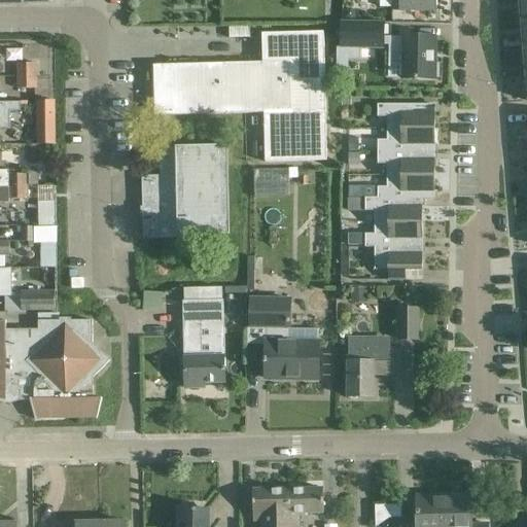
[(398,0),(399,10),(435,11),(435,0),(398,0)]
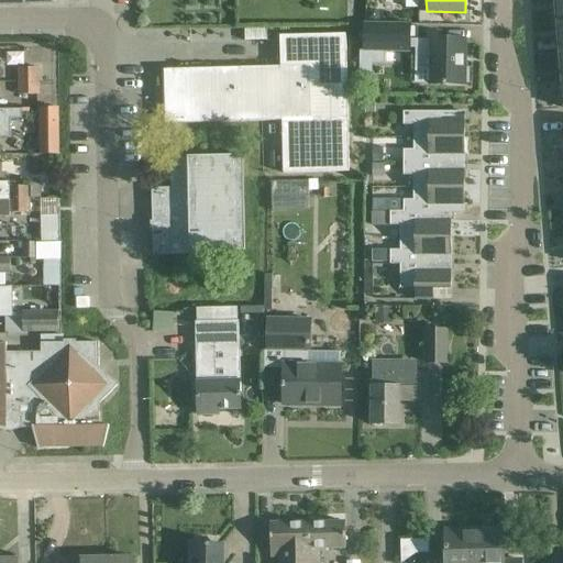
[(365,23),(365,51),(361,51),(360,63),(383,64),(383,51),(408,52),(409,24),(365,23)]
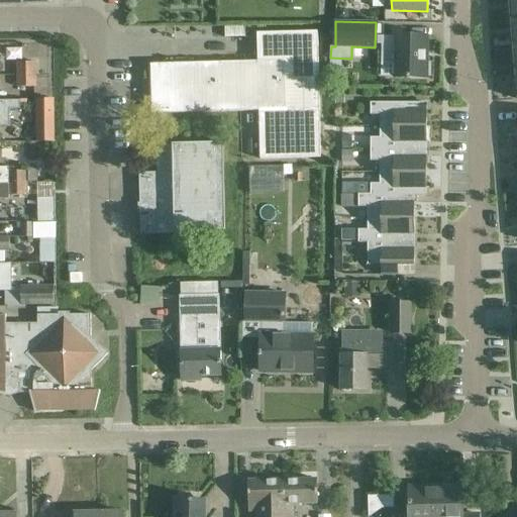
[(259,110),(260,159),(320,158),(317,31),(256,32),(257,61),(153,64),(154,113),(259,110)]
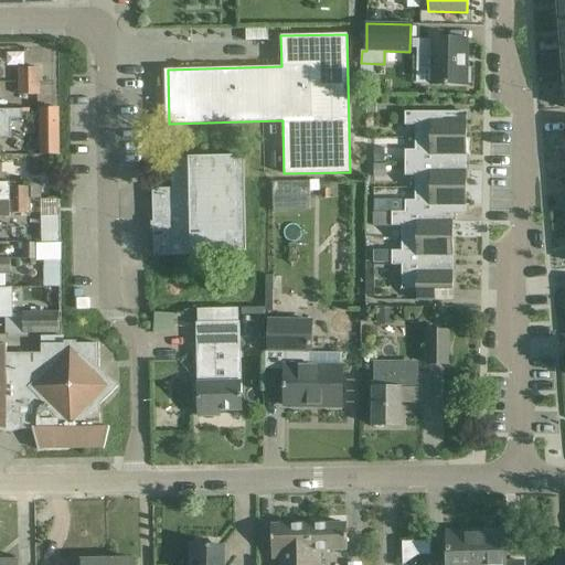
[(432,68),(432,83),(465,84),(466,40),(433,40),(418,40),(417,68),(432,68)]
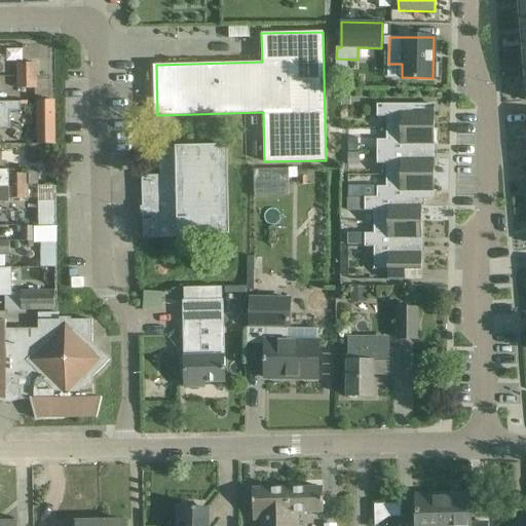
[(16,76),(37,76),(36,63),(16,64),(16,76)]
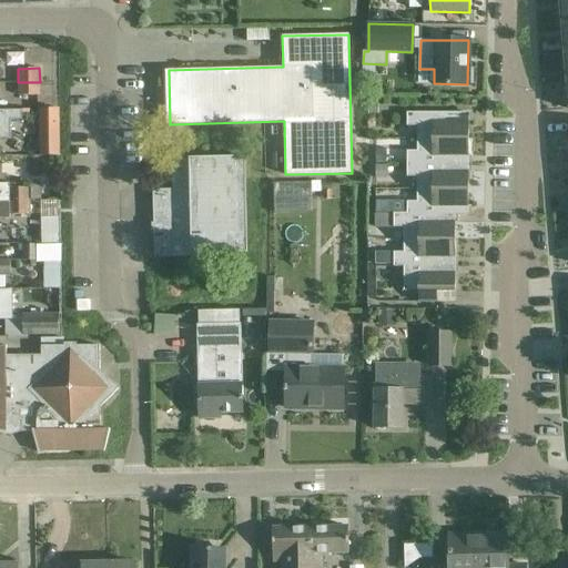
[(40,82),(18,82),(18,95),(40,94),(40,82)]
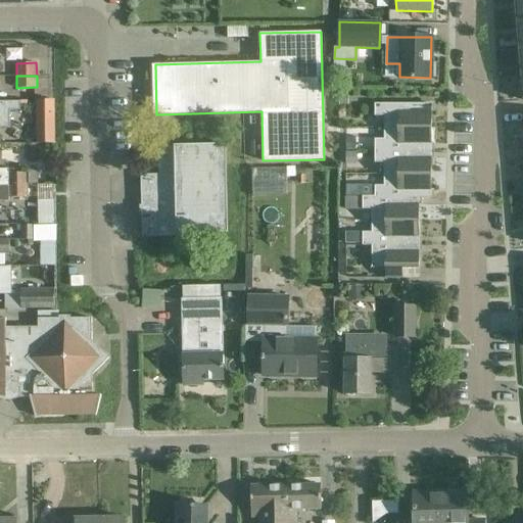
[(0,101),(0,128),(9,128),(9,111),(20,110),(19,101),(0,101)]
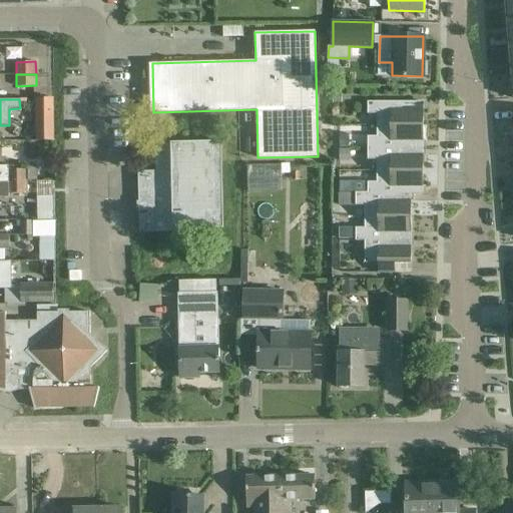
[(376,126),(423,126),(423,109),(420,109),(420,101),(367,101),(367,114),(376,114),(376,126)]
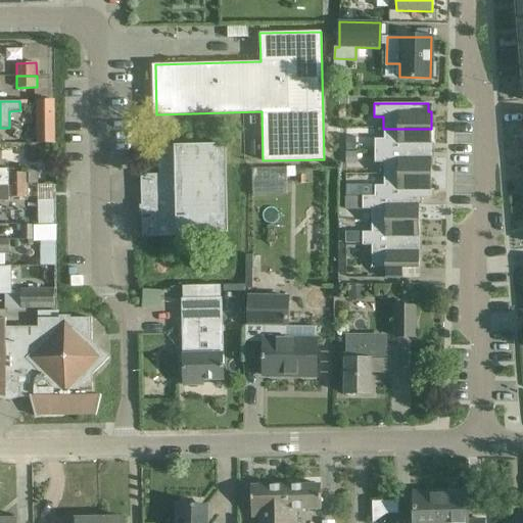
[(35,120),(35,145),(54,145),(54,119),(35,120)]
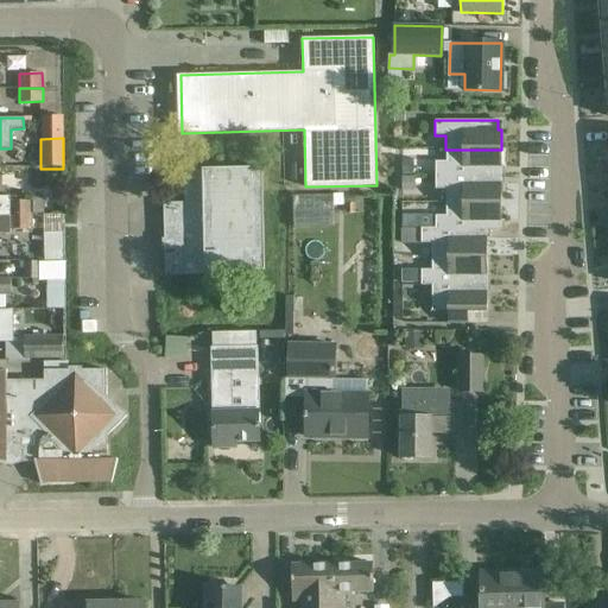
[(435,177),(498,177),(498,166),(501,166),(501,150),(445,150),(445,162),(435,162),(435,177)]
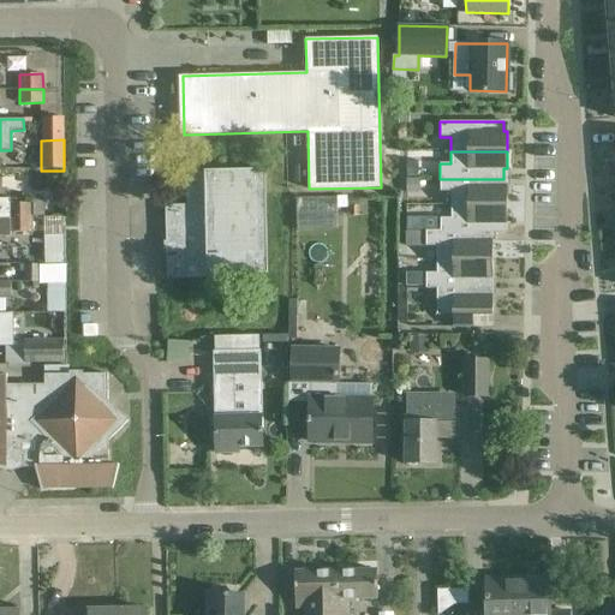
[(166,254),(167,279),(208,278),(208,274),(267,273),(264,169),(185,171),(186,204),(165,206),(166,254)]
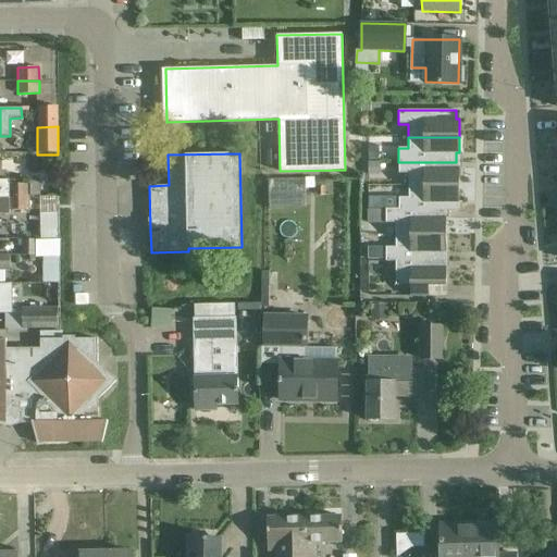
[(408,187),(459,187),(459,169),(456,169),(456,162),(398,162),(398,173),(408,173),(408,187)]
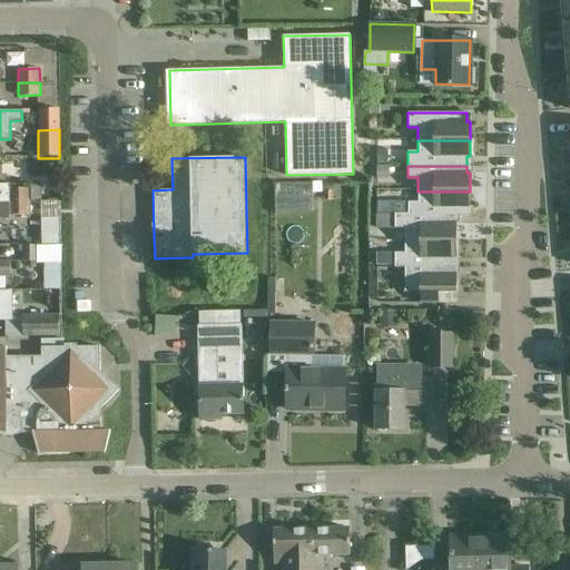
[(278,210),(318,209),(317,182),(277,183),(278,210)]
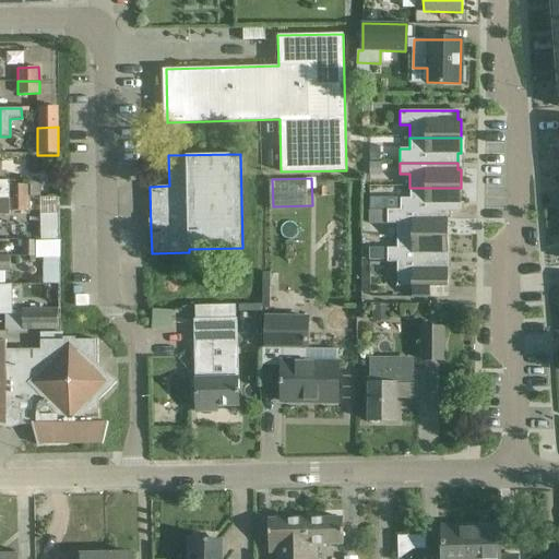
[(0,198),(30,198),(30,197),(39,197),(39,182),(30,182),(30,185),(9,186),(9,181),(0,180),(0,198)]
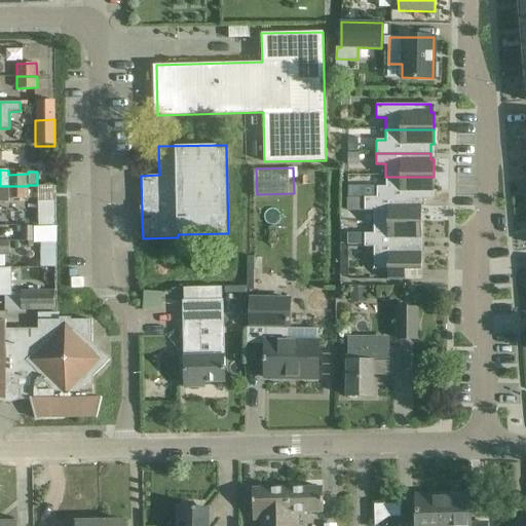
[(376,186),(376,199),(421,199),(430,199),(430,191),(434,191),(434,177),(385,177),(385,186),(376,186)]
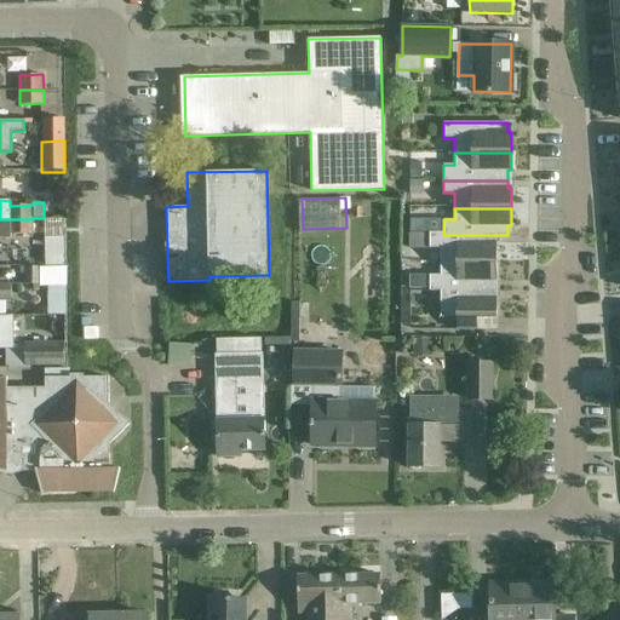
[(0,219),(0,239),(10,239),(10,234),(33,234),(33,219),(0,219)]
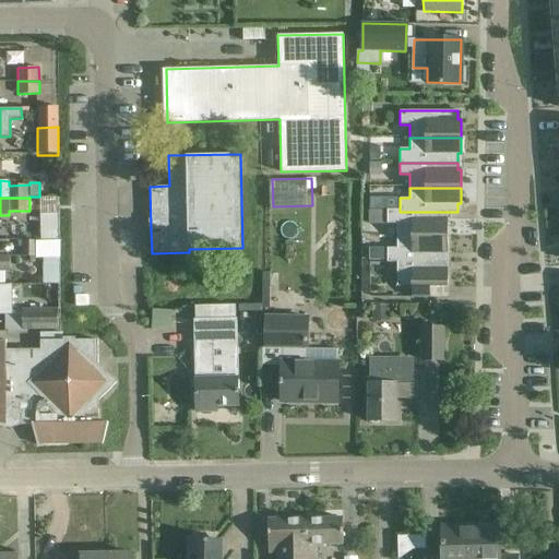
[(396,237),(448,237),(448,212),(400,212),(372,212),(372,224),(388,224),(396,224),(396,237)]
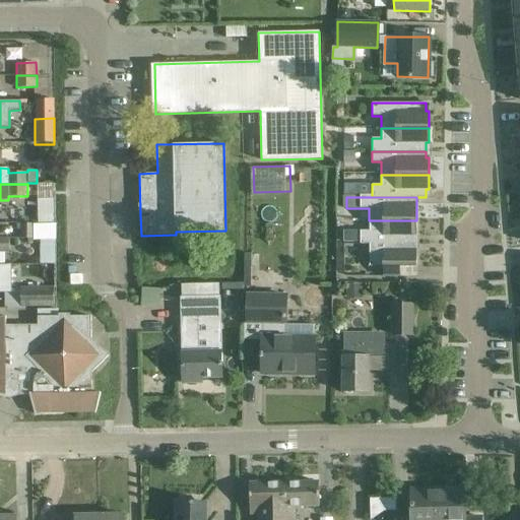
[(360,244),(369,244),(369,243),(413,243),(413,236),(416,236),(416,220),(369,220),(369,231),(360,231),(360,244)]
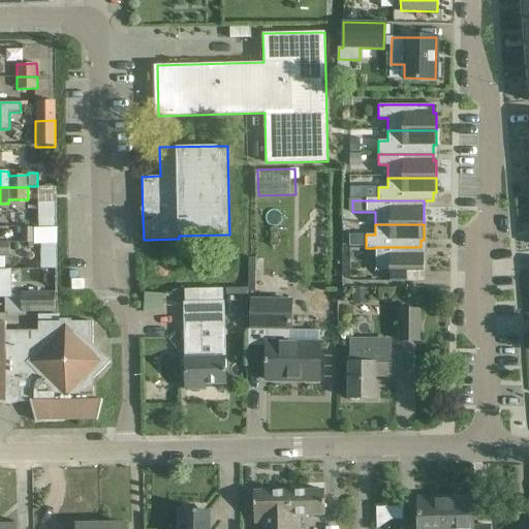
[(57,227),(20,228),(20,244),(57,244),(57,227)]
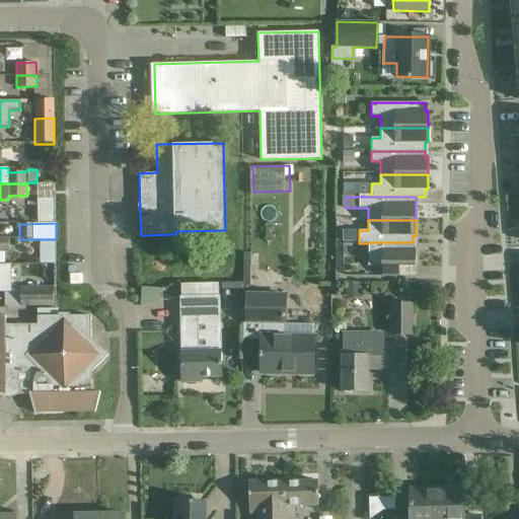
[(0,251),(9,251),(9,237),(0,237),(0,251)]
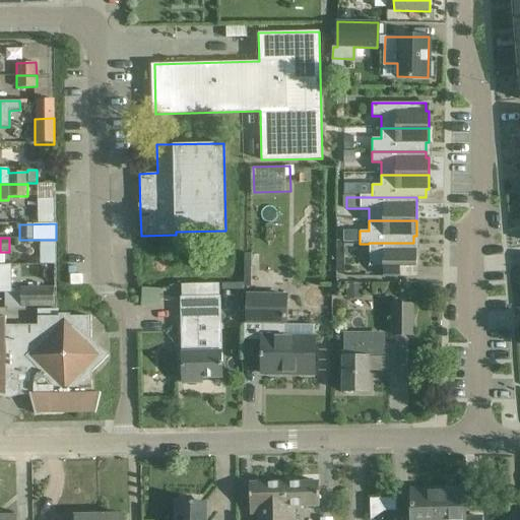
[(382,276),(400,276),(400,267),(416,267),(416,250),(413,250),(413,243),(369,243),(369,244),(369,266),(382,266),(382,276)]
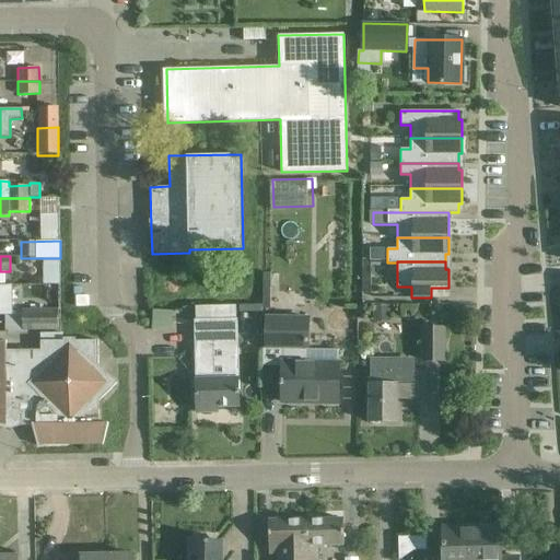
[(0,314),(10,314),(10,299),(0,299),(0,314)]
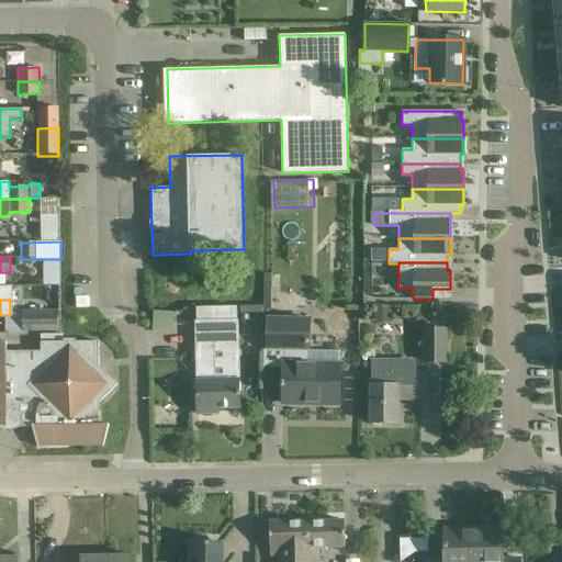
[(22,332),(56,332),(56,311),(22,311),(22,332)]
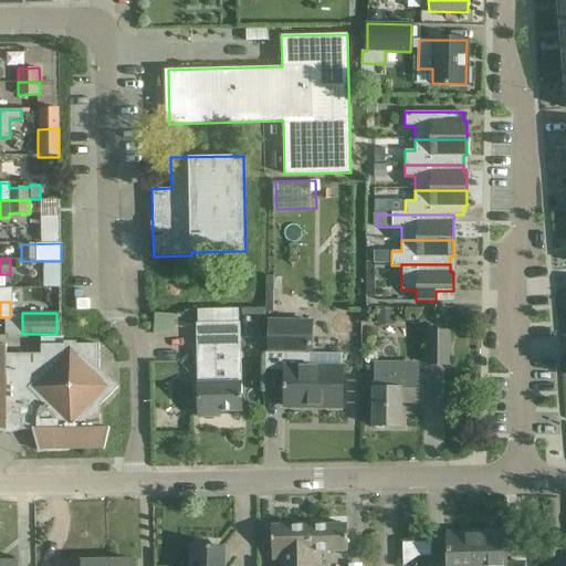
[(341,368),(341,355),(312,354),(313,320),(268,320),(268,354),(285,354),(284,407),(341,407),(342,368),(341,368)]
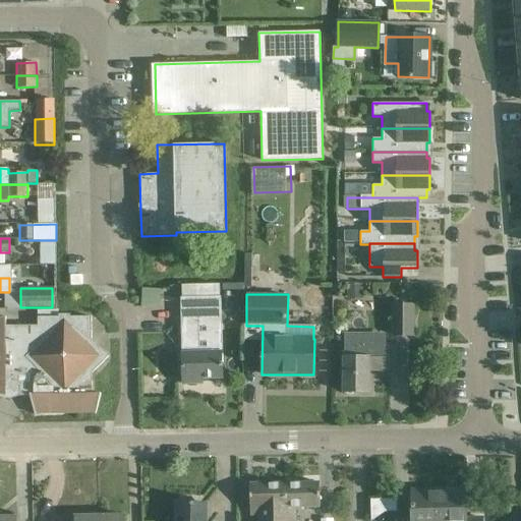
[(180,298),(182,384),(201,383),(201,378),(222,378),(220,297),(180,298)]
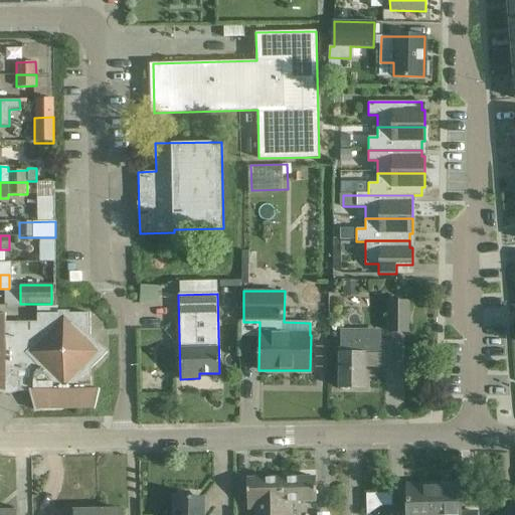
[(387,300),(386,333),(409,333),(409,300),(387,300)]
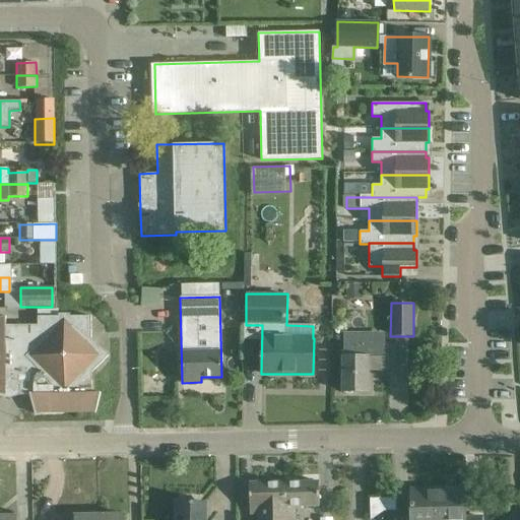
[(70,314),(58,314),(58,310),(39,310),(39,317),(38,317),(38,325),(5,325),(5,317),(0,317),(0,388),(4,388),(30,395),(36,413),(94,412),(100,393),(91,393),(91,373),(109,355),(91,338),(90,316),(70,316),(70,314)]
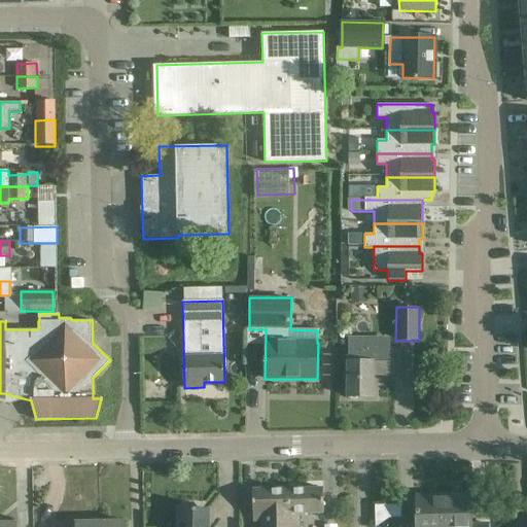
[(347,397),(373,397),(373,374),(400,374),(400,350),(390,350),(390,338),(349,338),(349,350),(349,360),(347,360),(347,397)]
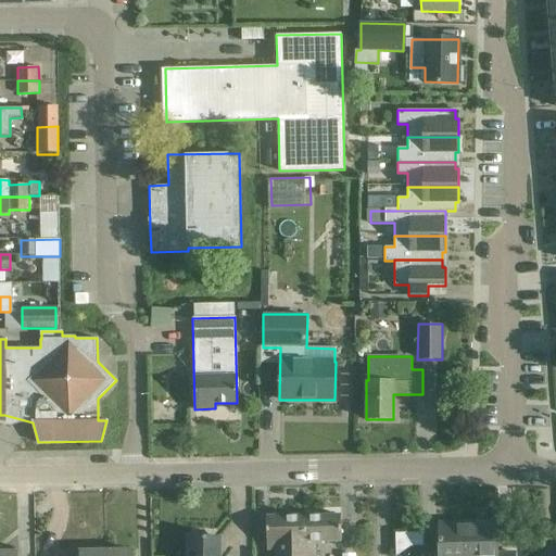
[(303,516),(303,555),(316,555),(316,542),(341,541),(340,515),(303,516)]
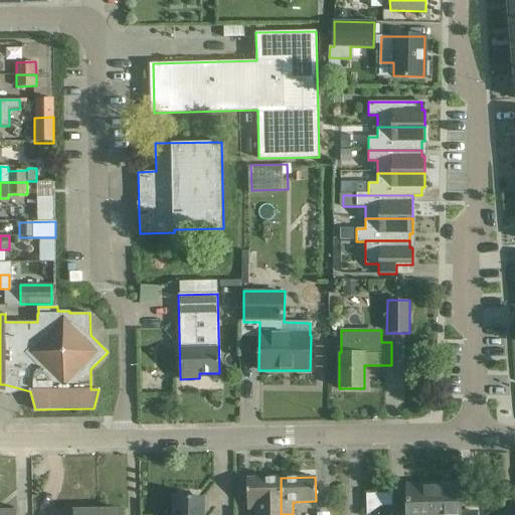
[(281,514),(281,478),(246,478),(246,509),(255,509),(255,514),(281,514)]
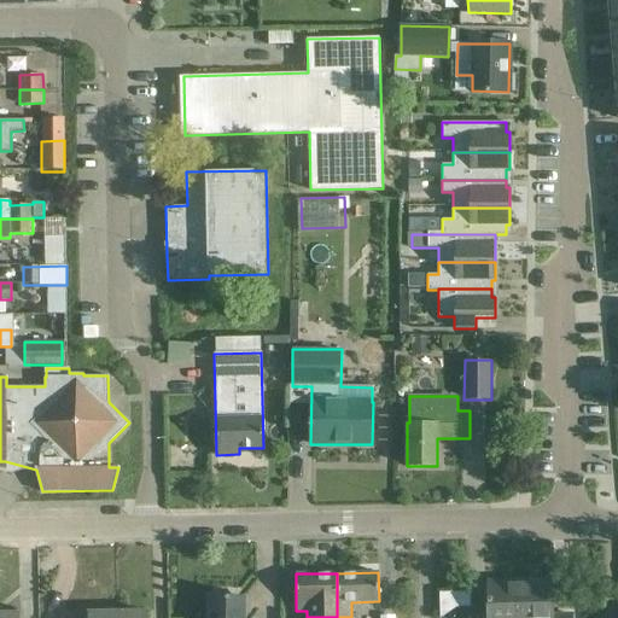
[(573,617),(573,613),(552,613),(552,579),(519,581),(519,617),(573,617)]
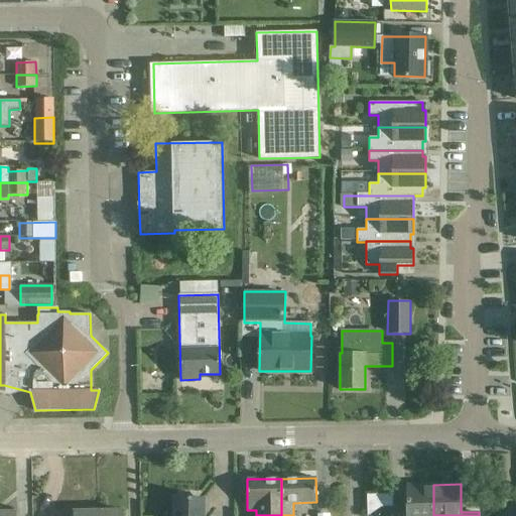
[(390,514),(389,515),(433,515),(433,485),(406,485),(407,514),(390,514)]
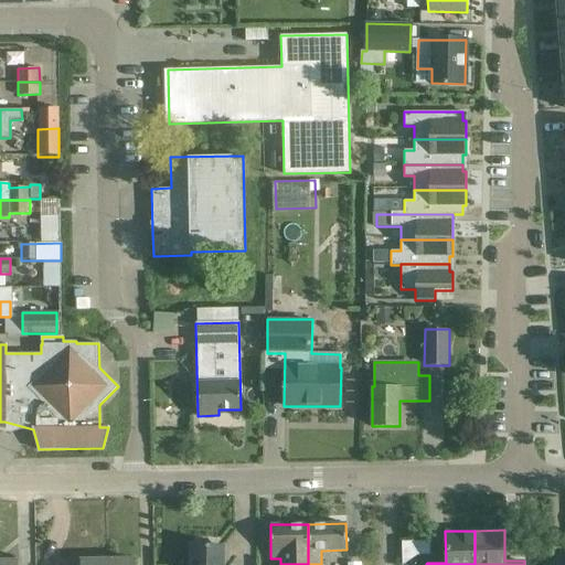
[(191,564),(222,564),(223,546),(210,546),(210,540),(200,540),(198,540),(198,546),(192,546),(191,564)]
